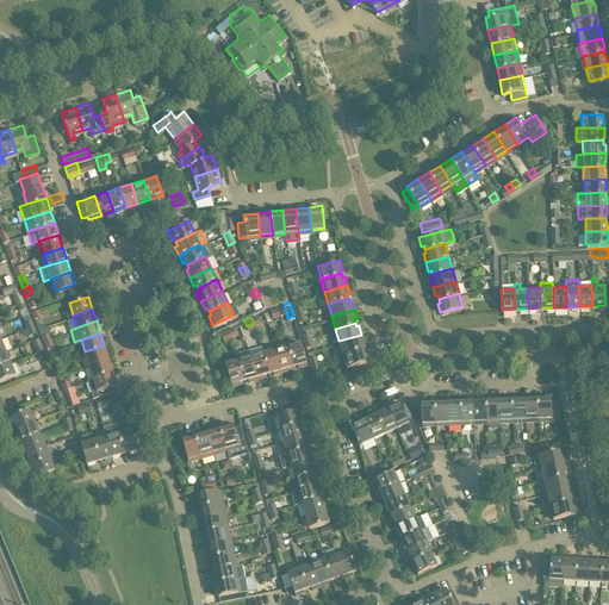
[(361,335),(339,341),(342,353),(362,348),(361,344),(364,343),(361,335)]
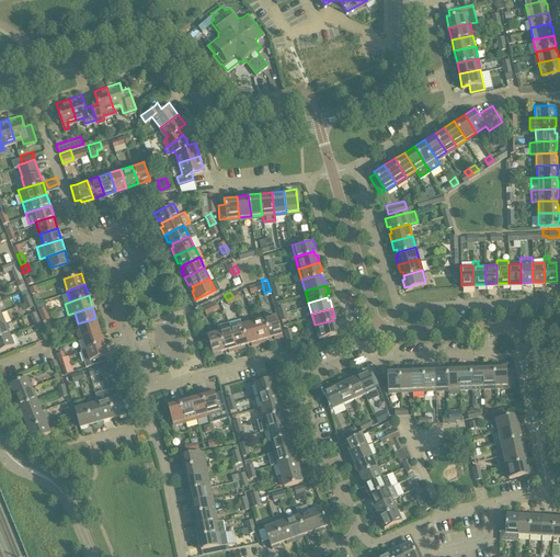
[(276,313),(264,316),(270,334),(273,333),(273,336),(282,333),(276,313)]
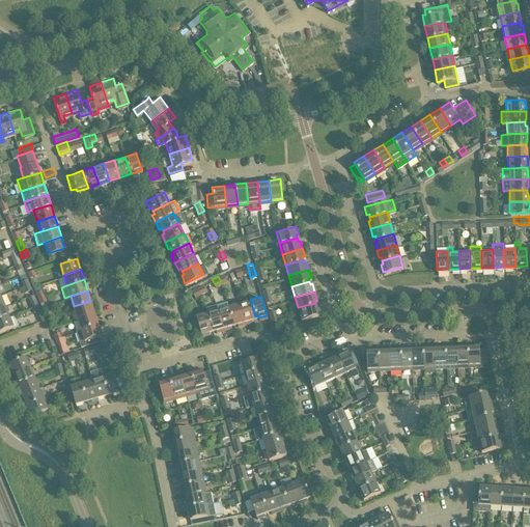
[(233,323),(228,305),(227,299),(216,303),(223,328),(230,326),(230,324),(233,323)]
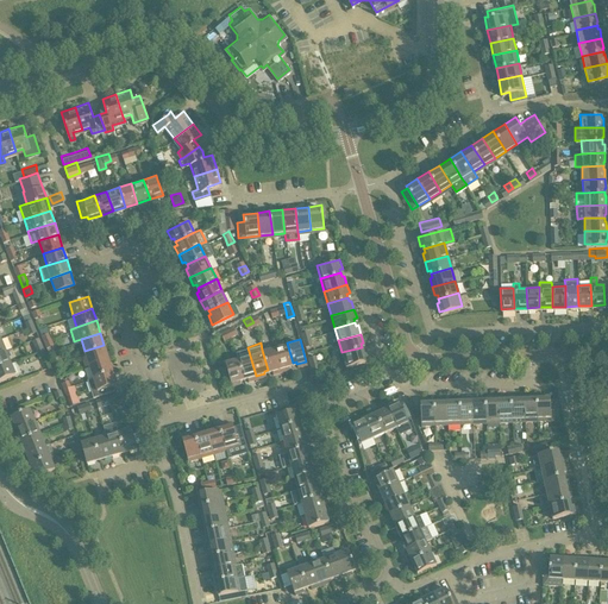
[(287,343),(275,346),(281,369),(289,366),(289,364),(293,363),(287,343)]
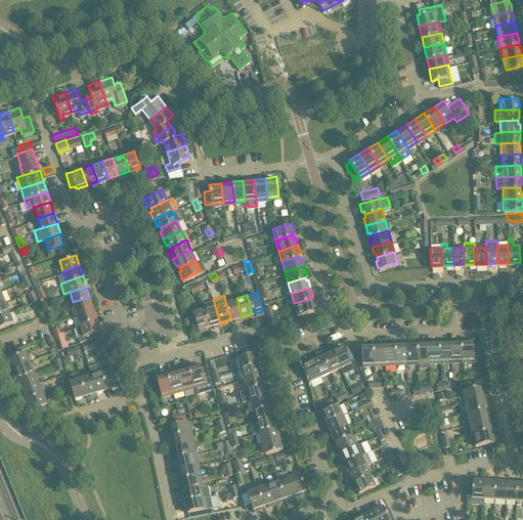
[(89,297),(73,302),(76,312),(93,307),(89,297)]
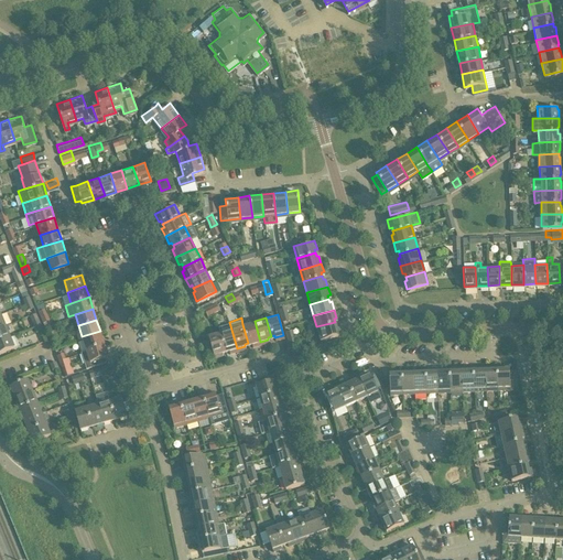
[(260,342),(255,321),(242,324),(248,343),(251,342),(252,344),(260,342)]
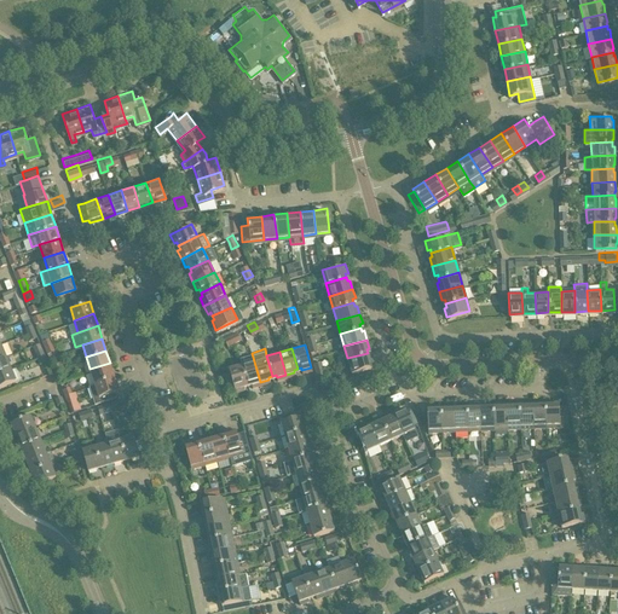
[(0,370),(10,365),(5,353),(0,355),(0,370)]
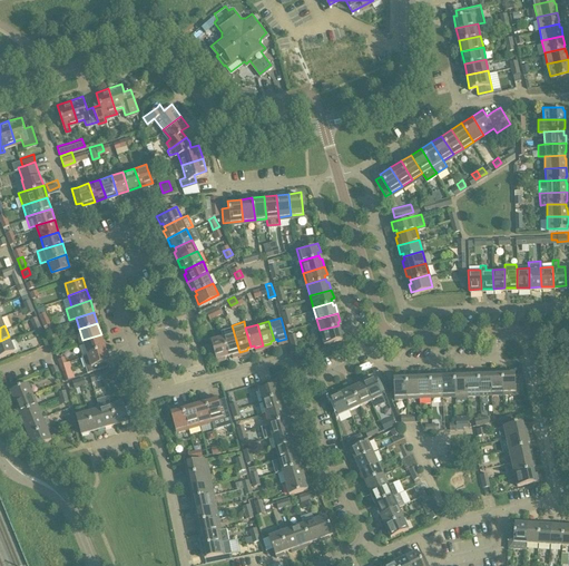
[(232,325),(221,329),(222,334),(227,353),(231,352),(232,354),(239,352),(232,325)]
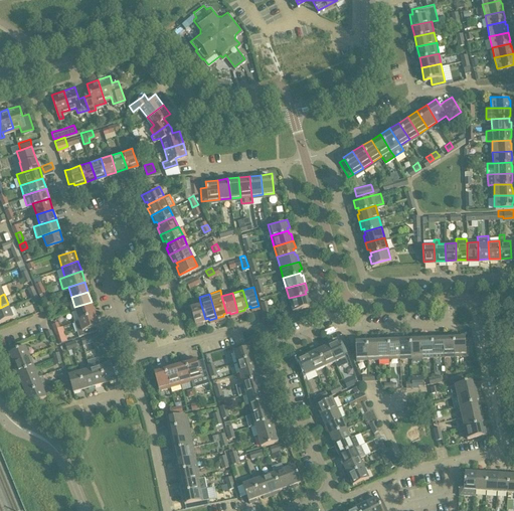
[(306,294),(289,298),(292,309),(311,304),(309,296),(307,297),(306,294)]
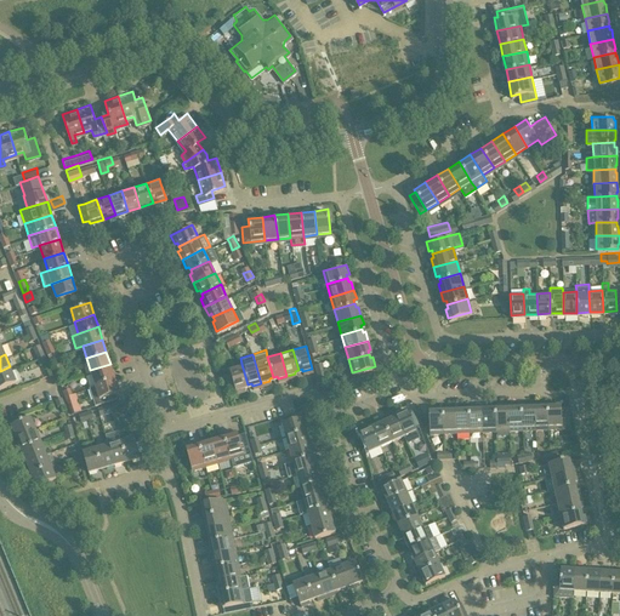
[(114,377),(111,364),(90,370),(95,383),(114,377)]
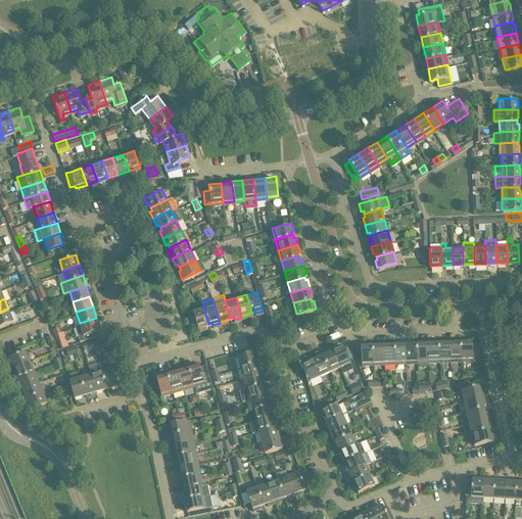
[(208,324),(203,307),(192,310),(198,329),(206,327),(205,325),(208,324)]
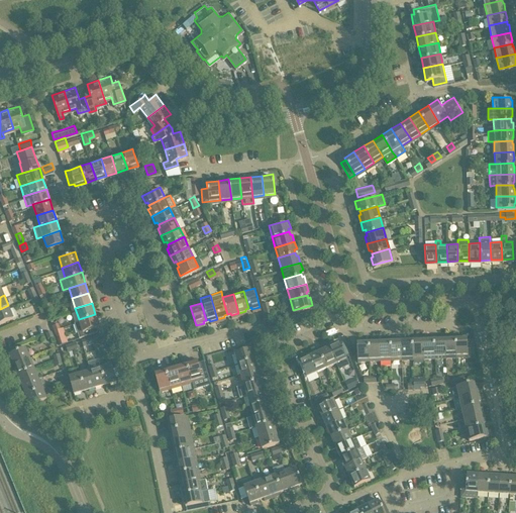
[(0,321),(12,316),(8,305),(0,309),(0,321)]
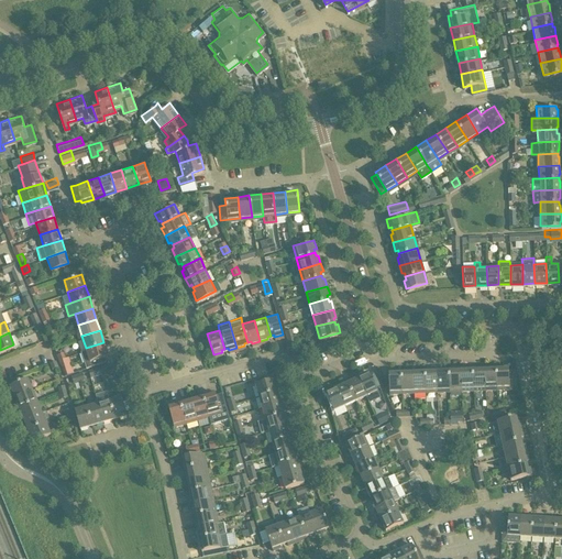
[(86,348),(80,350),(86,365),(106,359),(105,354),(108,353),(103,342),(86,348)]
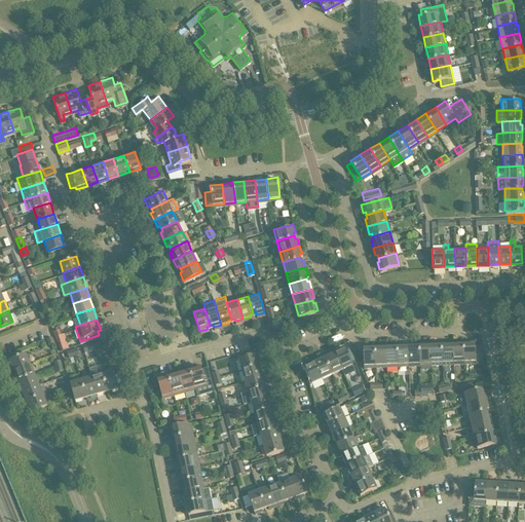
[(87,342),(82,344),(84,349),(89,348),(95,346),(92,340),(87,342)]
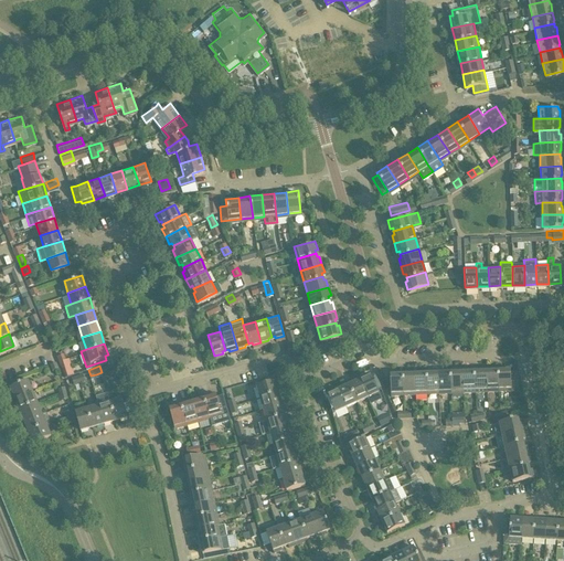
[(510,366),(498,367),(498,389),(518,388),(518,369),(510,369),(510,366)]
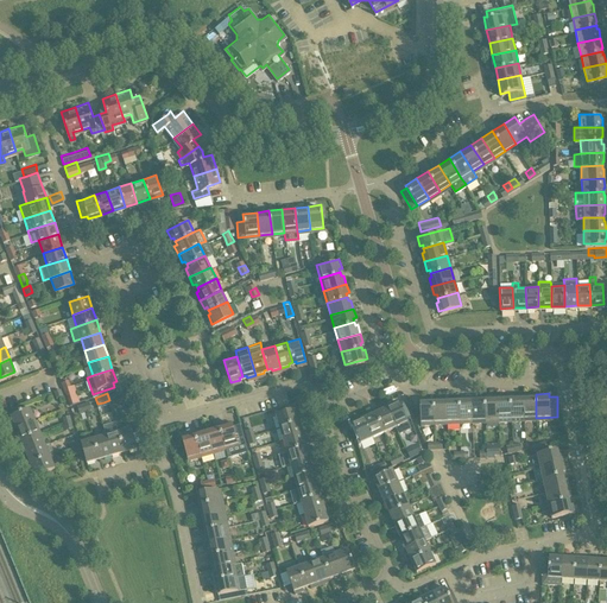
[(523,418),(523,394),(510,395),(511,418),(523,418)]
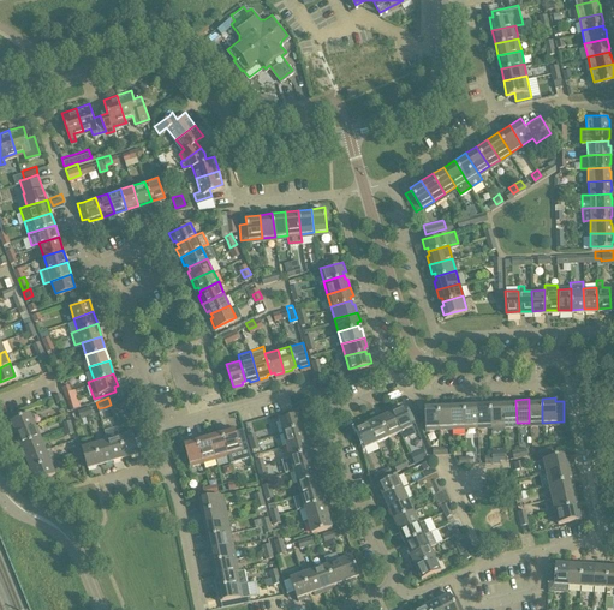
[(542,399),(537,399),(529,399),(529,423),(542,423),(542,399)]
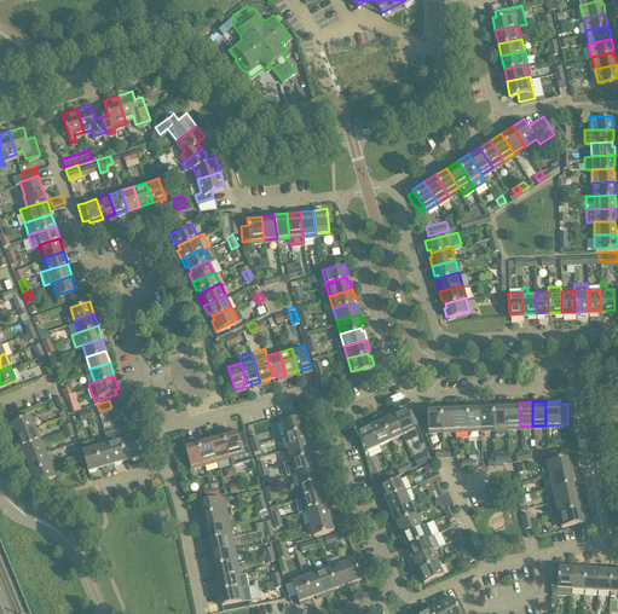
[(492,403),(480,404),(480,428),(494,427),(492,403)]
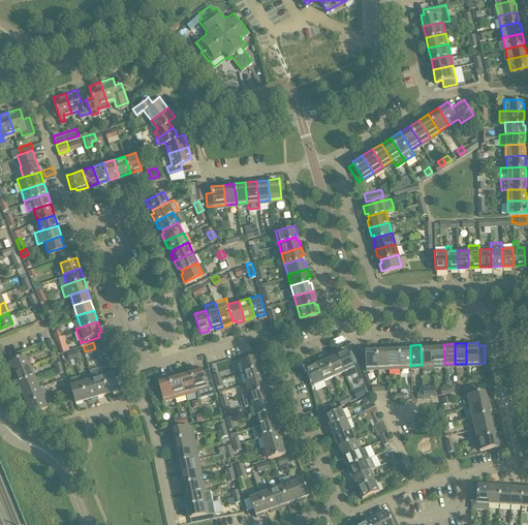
[(433,365),(432,344),(421,344),(422,365),(433,365)]
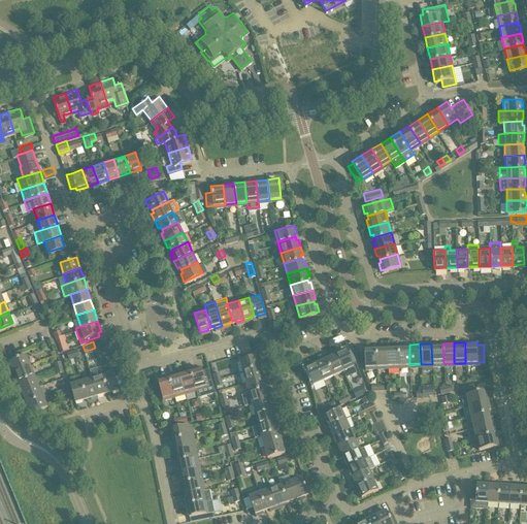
[(443,363),(442,344),(431,344),(432,364),(443,363)]
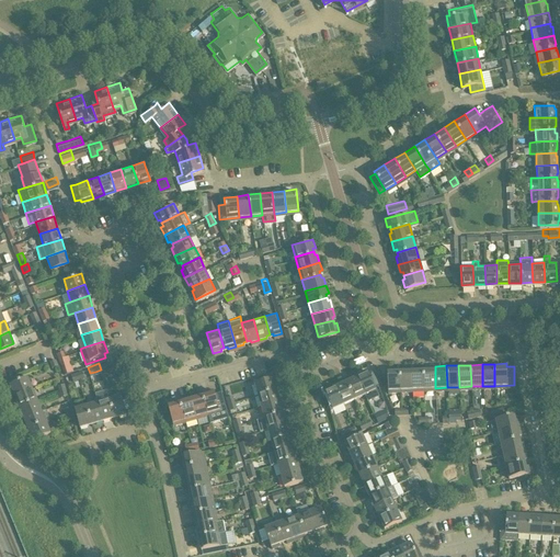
[(423,388),(423,366),(411,367),(411,388),(423,388)]
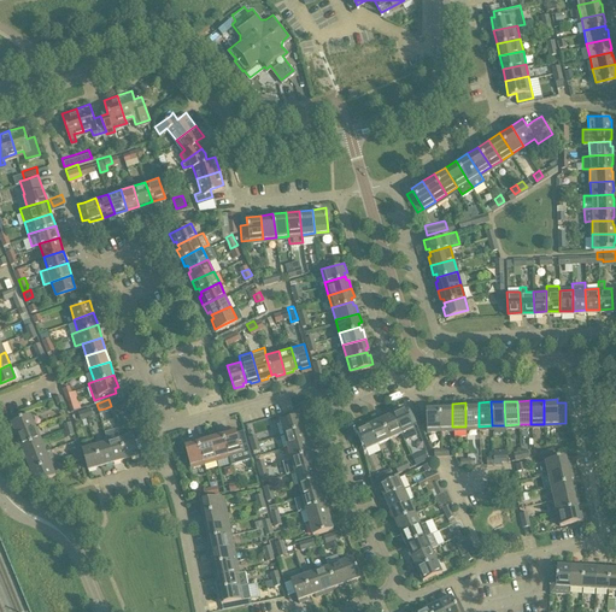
[(479,427),(479,402),(465,402),(465,427),(479,427)]
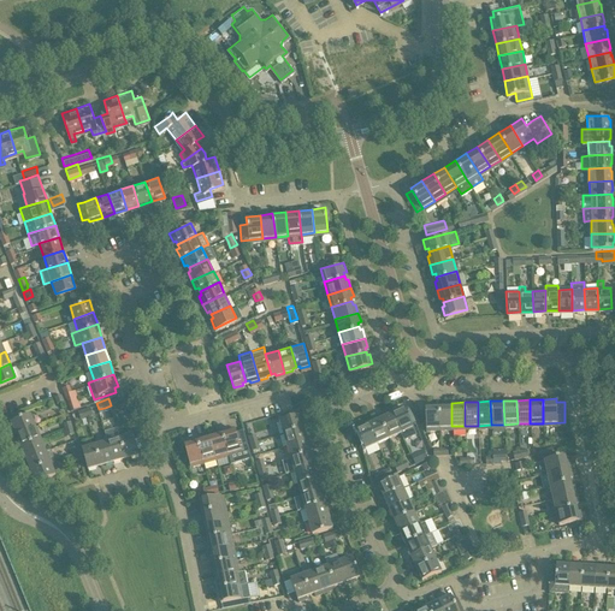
[(439,427),(438,403),(425,404),(425,427),(439,427)]
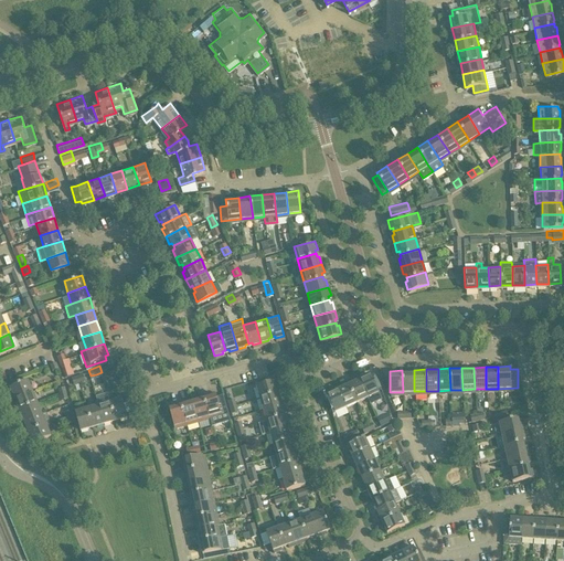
[(414,391),(414,370),(402,370),(403,392),(414,391)]
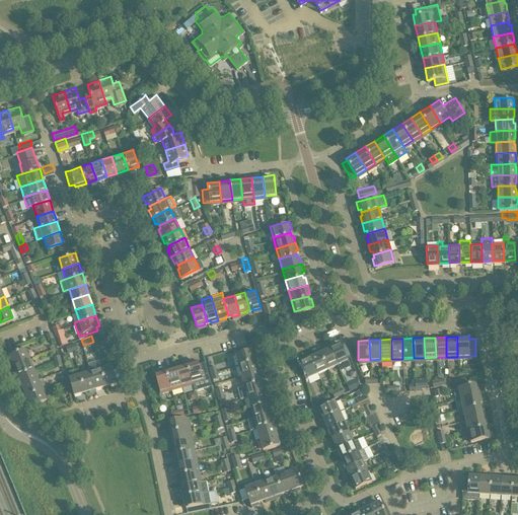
[(350,363),(340,341),(329,346),(337,362),(340,367),(350,363)]
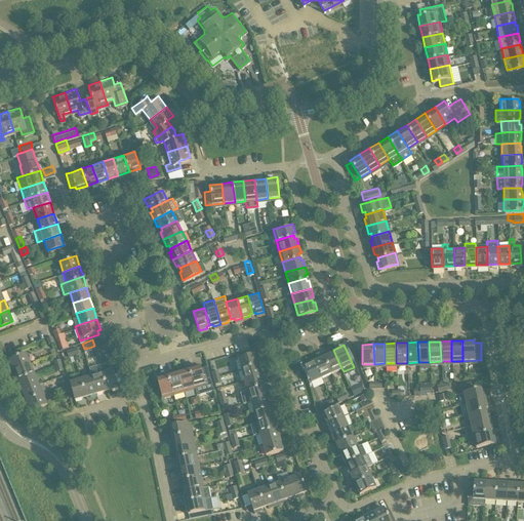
[(333,350),(323,355),(330,370),(340,366),(333,350)]
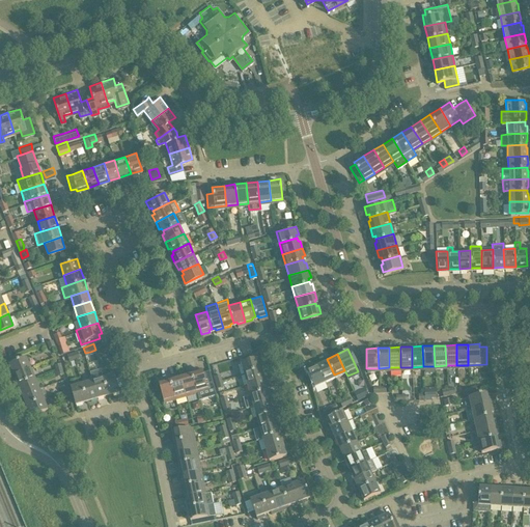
[(14,372),(30,365),(25,355),(8,361),(14,372)]
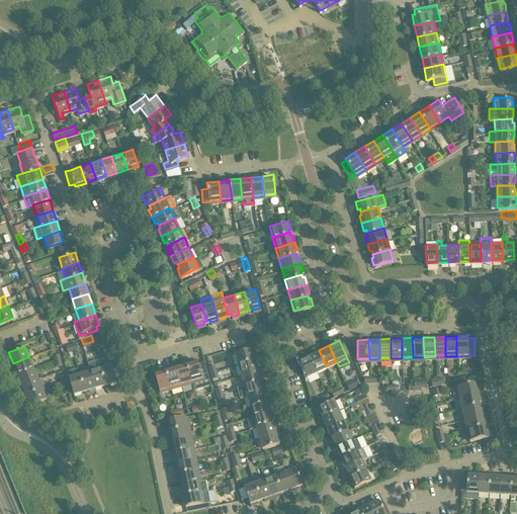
[(238,362),(255,357),(254,354),(256,353),(254,346),(235,351),(238,362)]
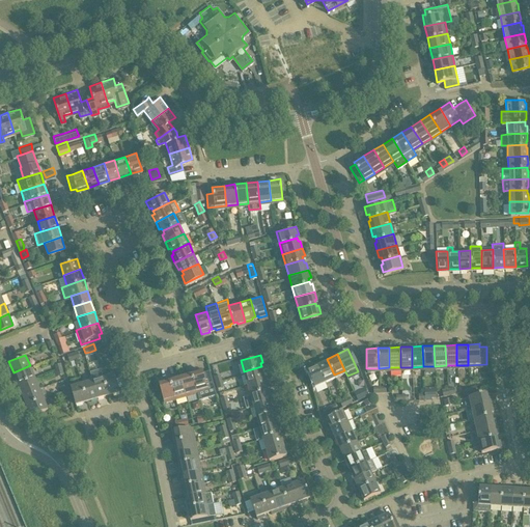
[(327,359),(316,363),(324,380),(334,375),(327,359)]
